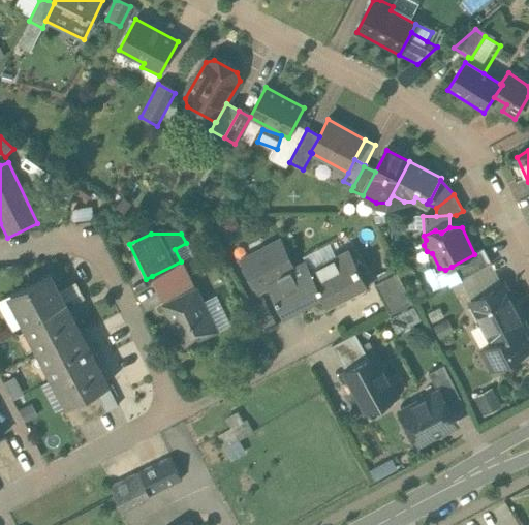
[(280,243),(258,254),(261,259),(245,269),(257,294),(269,287),(267,284),(293,270),(280,243)]
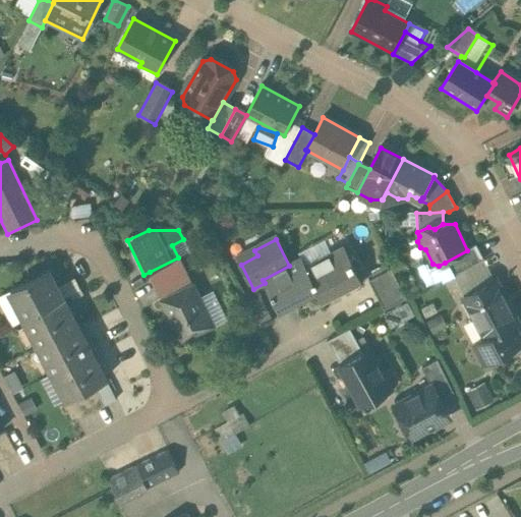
[(467,250),(445,263),(453,278),(484,261),(476,245),(467,250)]
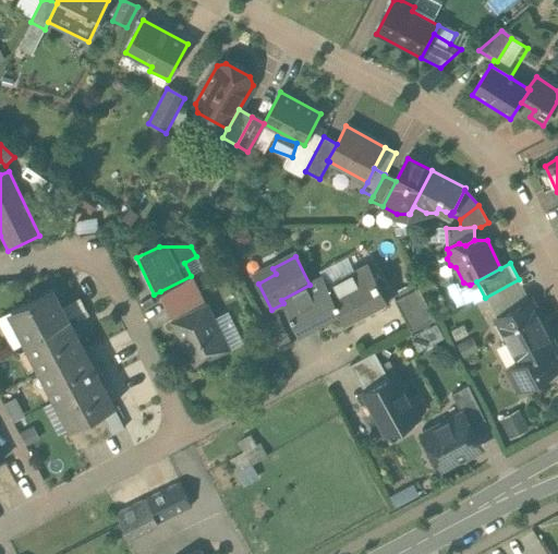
[(336,265),(320,273),(323,278),(322,279),(327,289),(343,280),(336,265)]
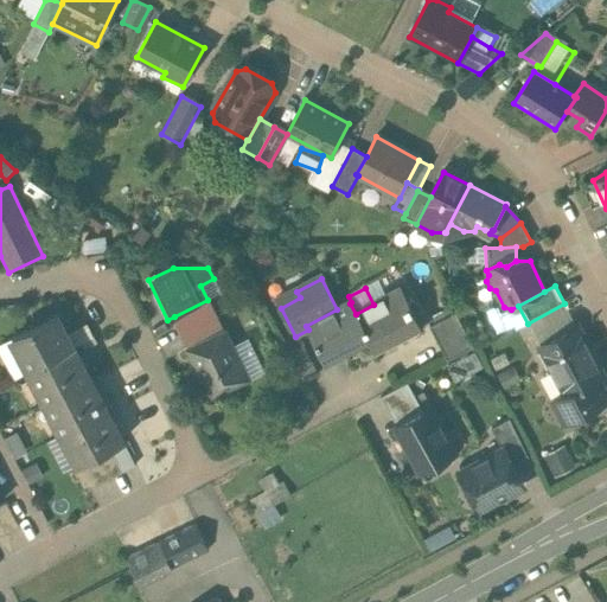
[(374,305),(356,314),(375,351),(376,351),(375,350),(419,328),(421,333),(422,332),(401,290),(374,305)]
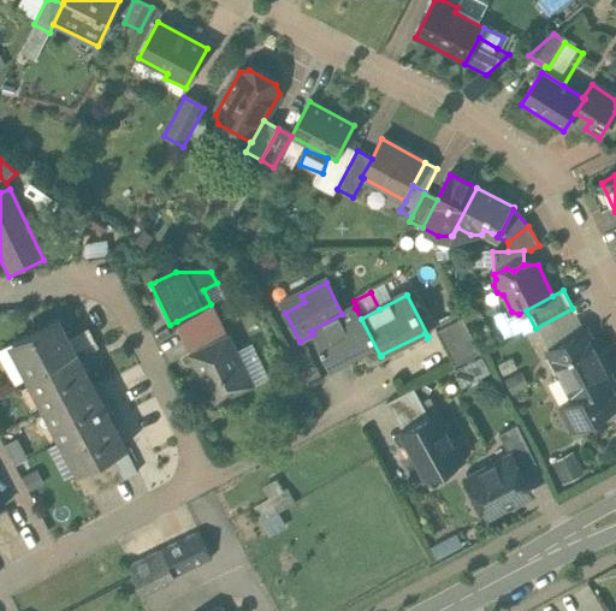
[(227,339),(211,304),(177,321),(194,356),(227,339)]
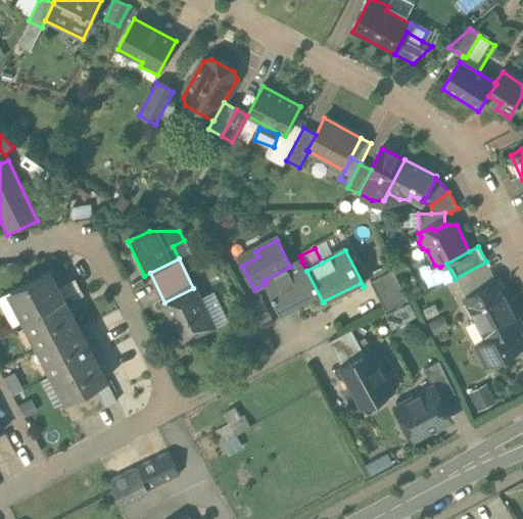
[(290,267),(264,281),(266,284),(273,296),(272,296),(280,314),(281,313),(281,312),(318,293),(322,302),(323,302),(306,271),(301,262),(290,267)]
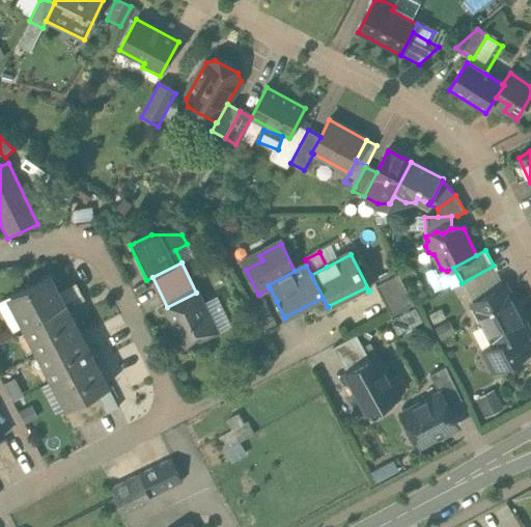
[(398,276),(375,287),(391,317),(414,306),(398,276)]
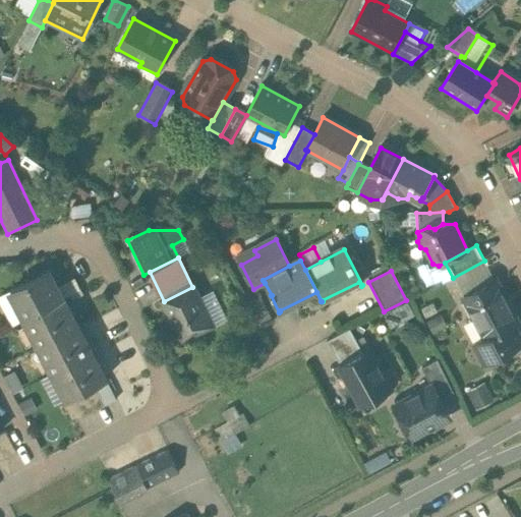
[(63,300),(48,273),(21,287),(10,293),(24,321),(63,300)]
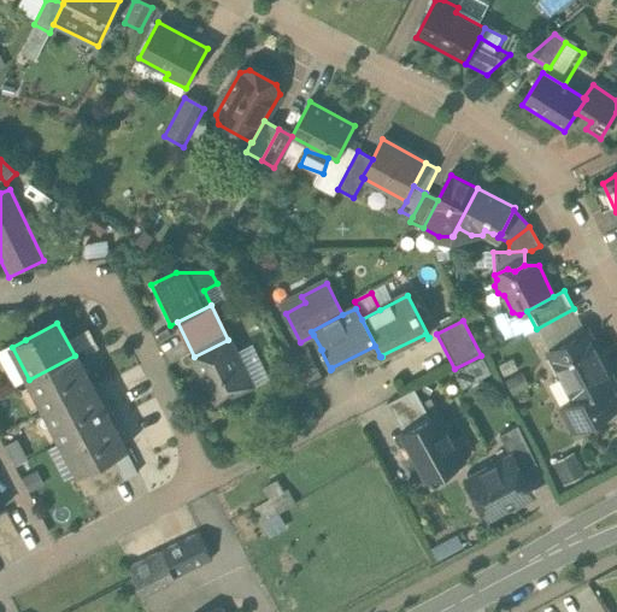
[(586,333),(558,347),(550,352),(576,402),(606,387),(613,383),(586,333)]
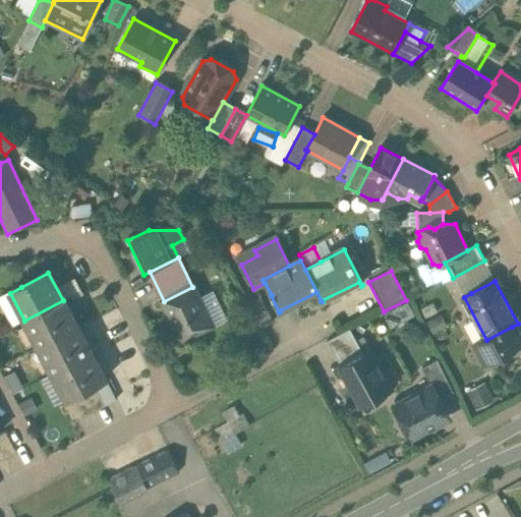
[(164,301),(162,302),(164,302),(176,326),(174,327),(181,343),(212,328),(192,287),(164,301)]
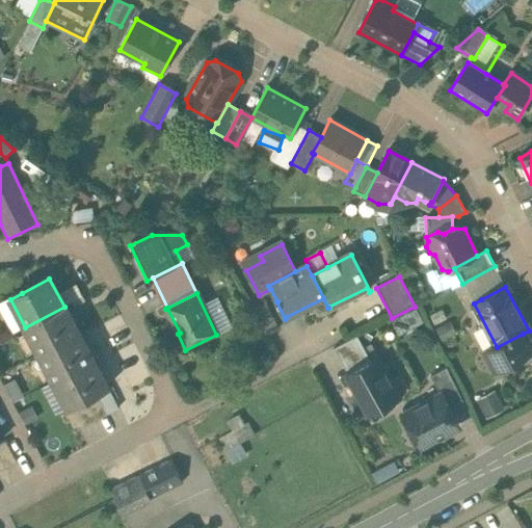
[(280,331),(266,306),(253,312),(266,338),(280,331)]
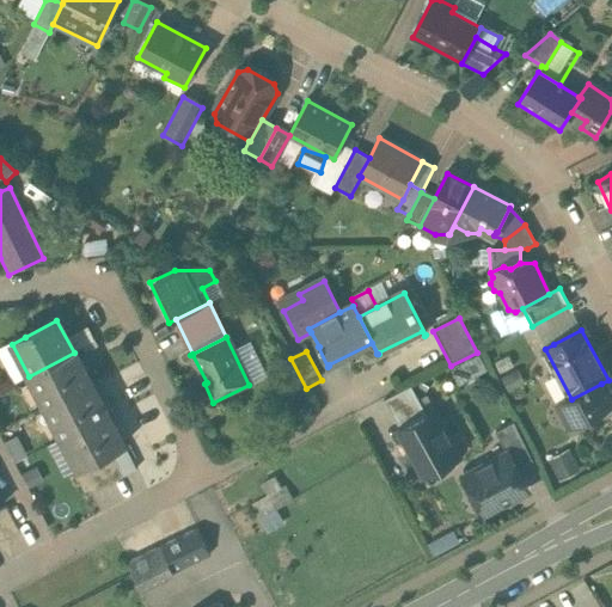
[(29,376),(46,409),(91,385),(74,353),(29,376)]
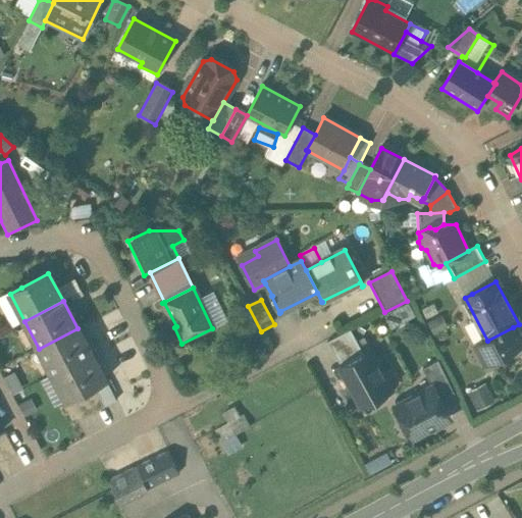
[(392,327),(415,317),(410,306),(386,316),(392,327)]
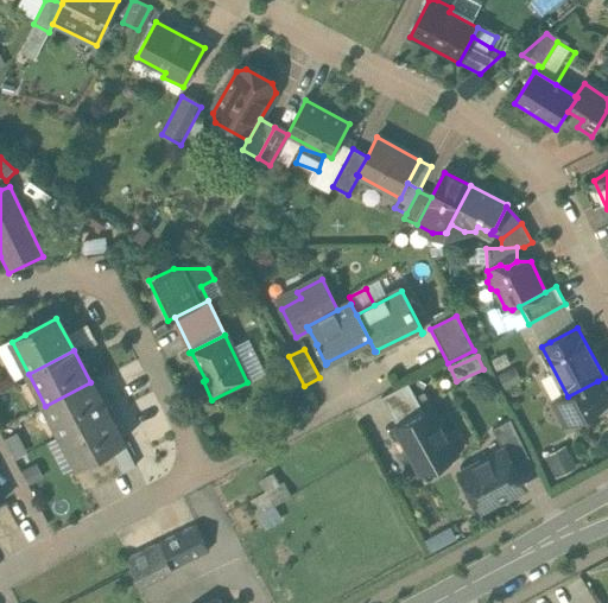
[(607,399),(597,381),(568,397),(555,404),(567,425),(607,401),(607,399)]
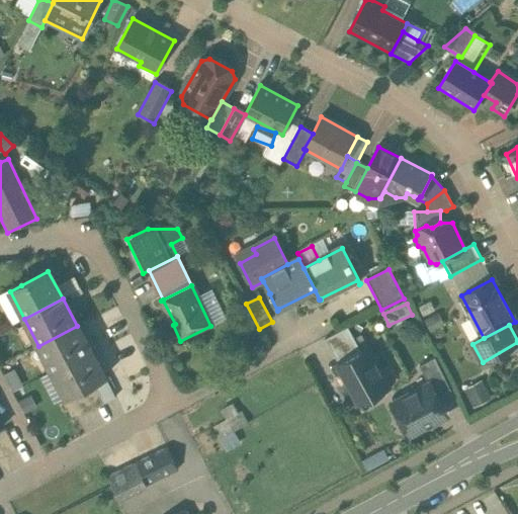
[(77,326),(38,346),(53,372),(91,352),(77,326)]
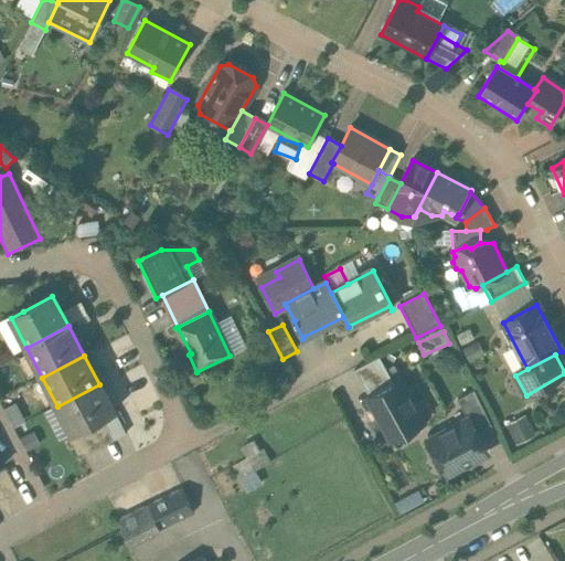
[(379,360),(354,373),(369,399),(393,385),(379,360)]
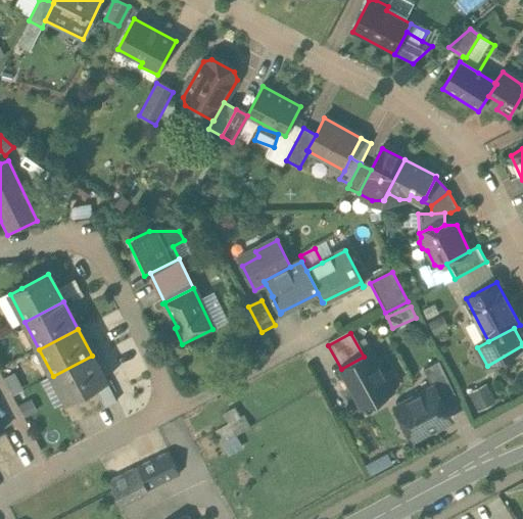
[(341,369),(339,370),(339,371),(342,370),(354,392),(352,393),(361,409),(361,410),(362,410),(367,407),(368,407),(388,395),(394,392),(393,391),(372,355),(373,354),(372,352),(341,369)]
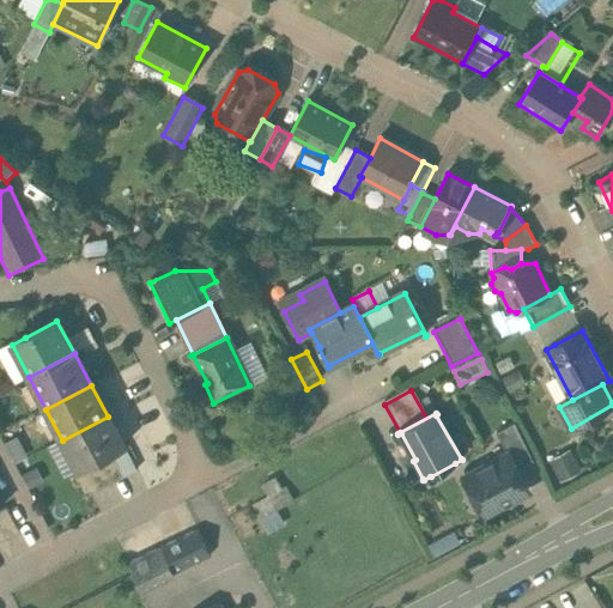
[(108,417),(62,441),(79,472),(86,468),(98,462),(111,455),(125,449),(108,417)]
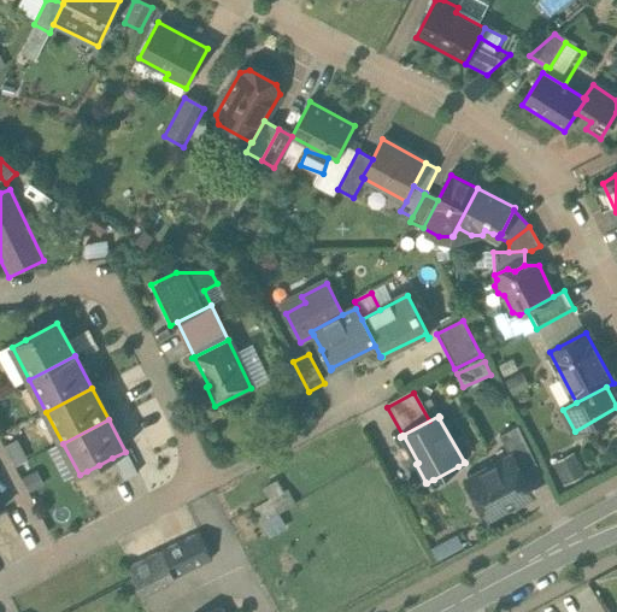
[(517,428),(499,437),(511,459),(512,458),(521,476),(536,468),(517,428)]
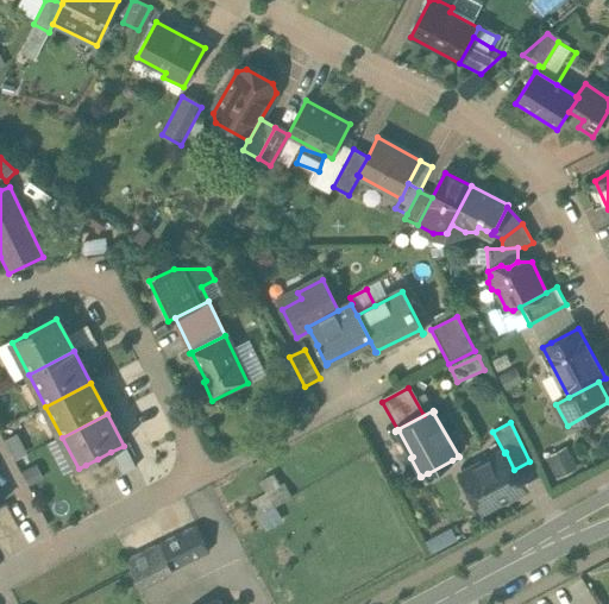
[(124,446),(111,452),(124,477),(136,470),(124,446)]
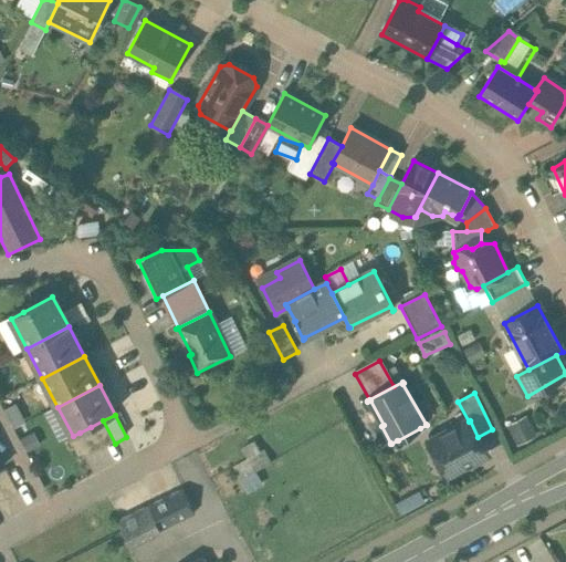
[(115,444),(103,420),(91,427),(103,449),(115,444)]
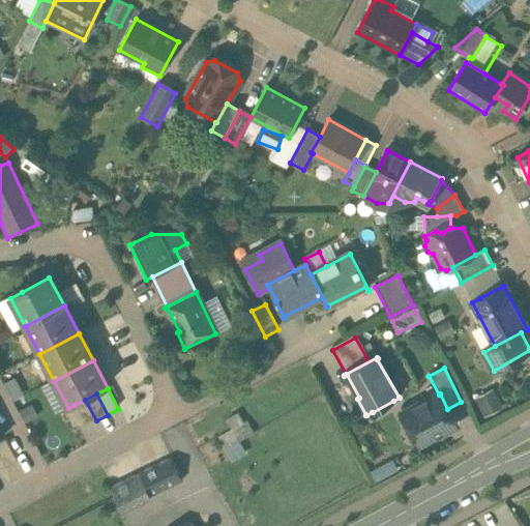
[(439,395),(402,414),(410,431),(409,436),(411,441),(417,443),(419,447),(458,427),(447,409),(440,393),(439,395)]
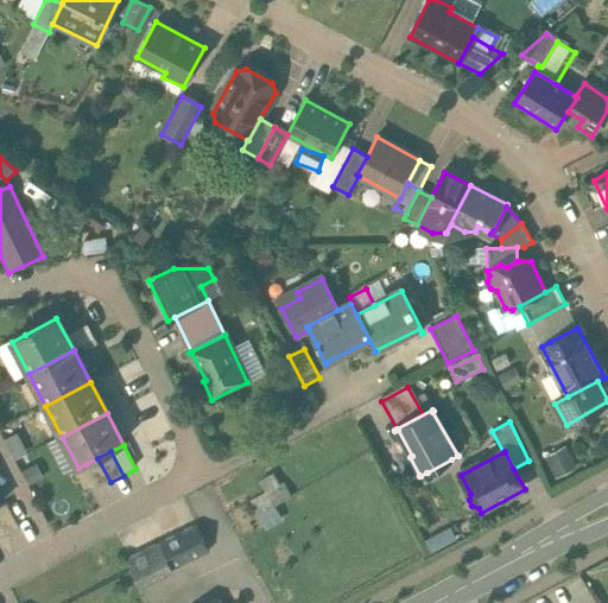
[(567,454),(548,461),(557,484),(575,476),(567,454)]
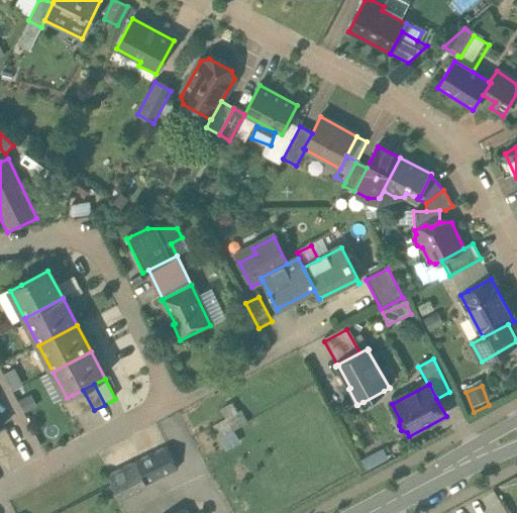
[(83,390),(73,395),(84,416),(94,410),(83,390)]
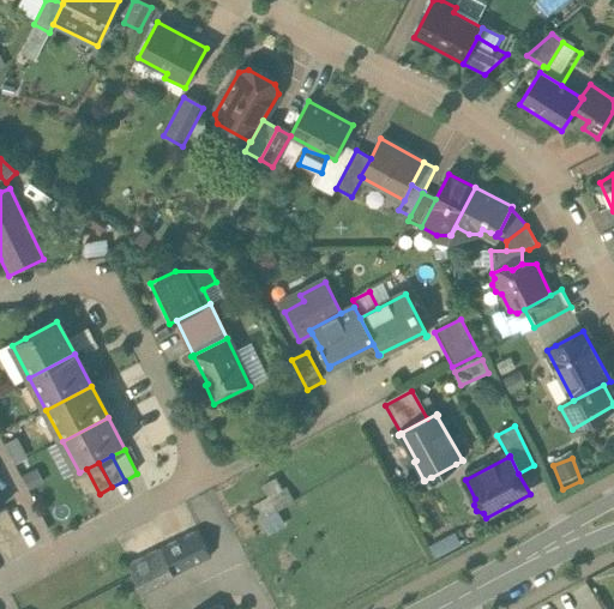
[(100,494),(86,469),(79,472),(73,476),(86,500),(100,494)]
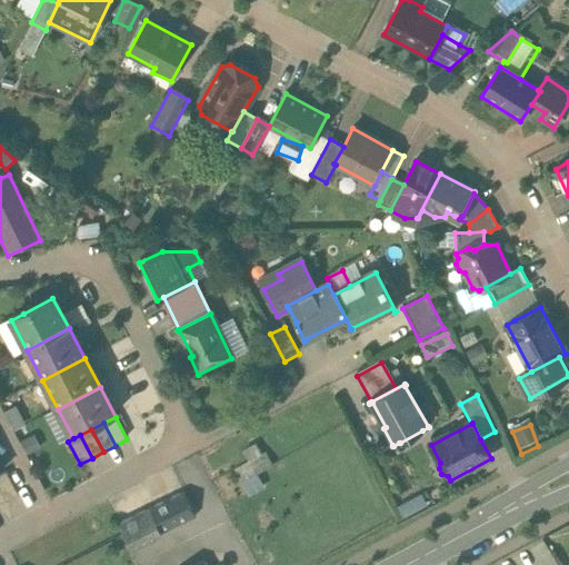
[(255,448),(243,454),(249,465),(260,458),(255,448)]
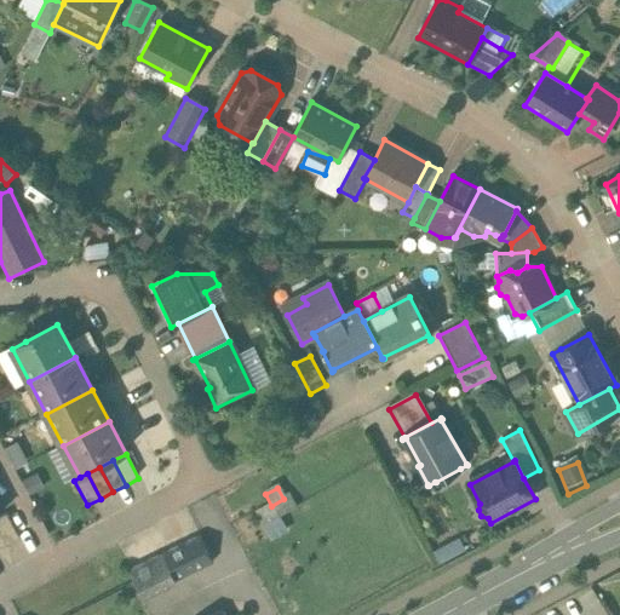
[(271,506),(256,515),(264,529),(297,510),(288,496),(283,499),(271,506)]
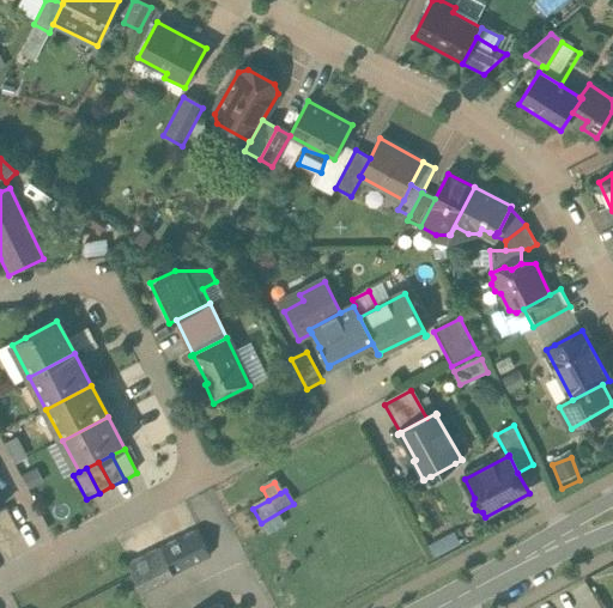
[(280,516),(261,526),(274,552),(293,542),(280,516)]
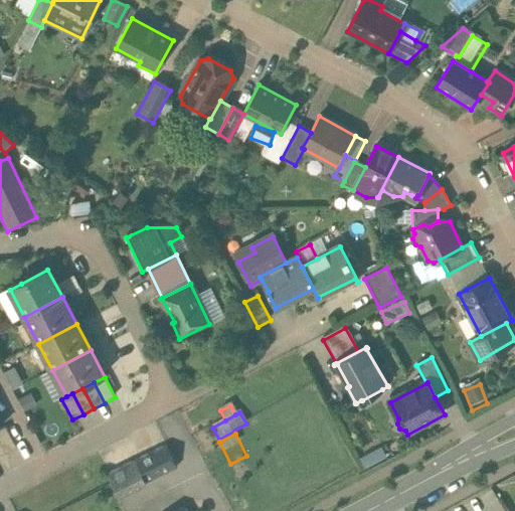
[(166,448),(135,463),(146,485),(176,470),(166,448)]
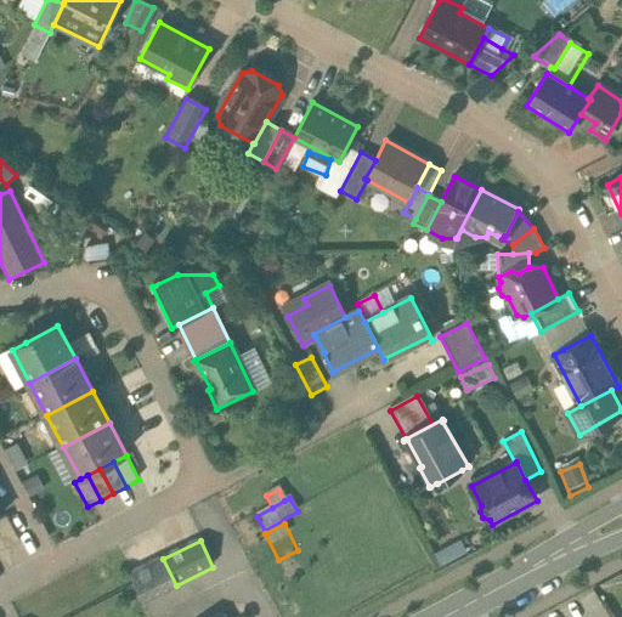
[(163,559),(130,575),(142,601),(176,586),(163,559)]
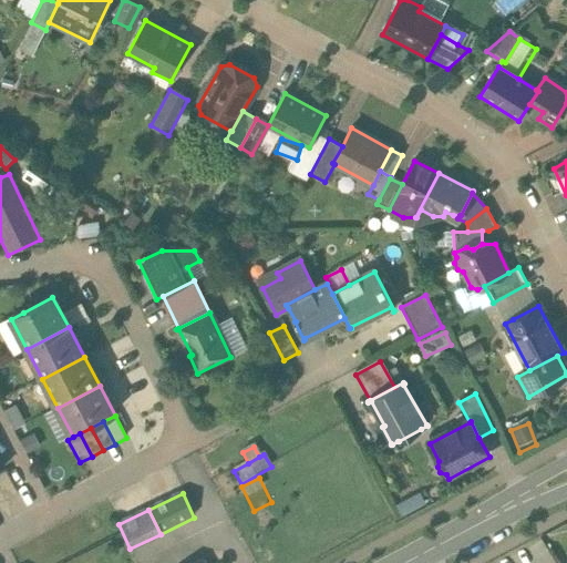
[(202,562),(195,550),(168,562),(202,562)]
